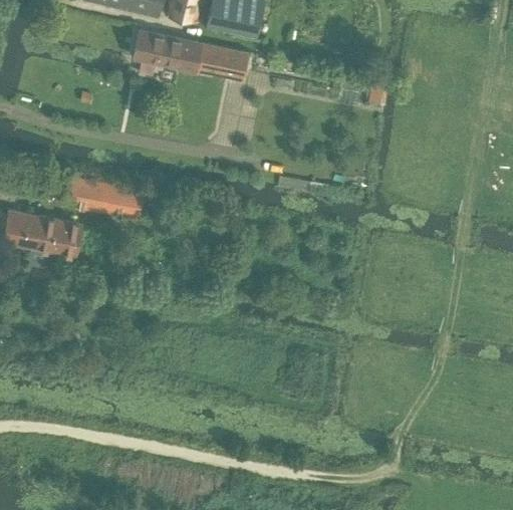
[(83,0),(159,18),(163,0),(83,0)]
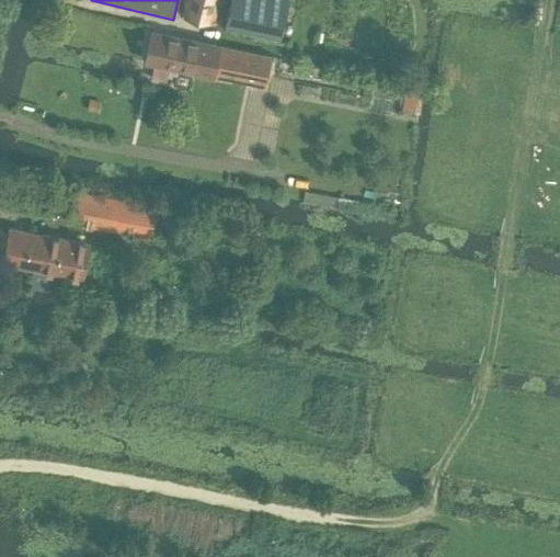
[(216,27),(220,0),(185,0),(181,21),(216,27)]
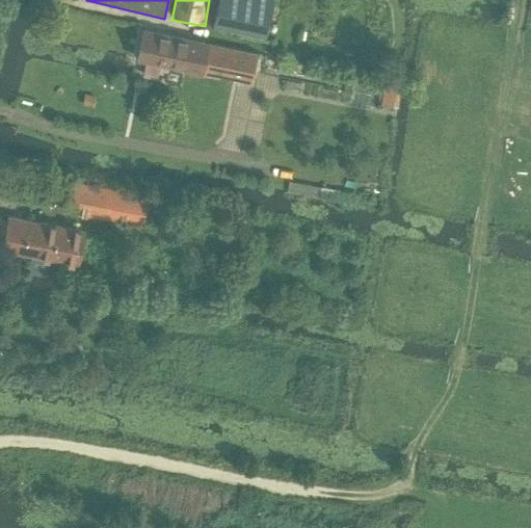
[(266,41),(273,2),(263,0),(218,0),(213,29),(266,41)]
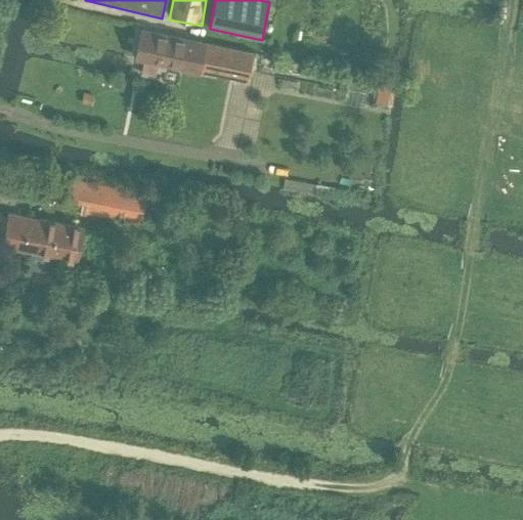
[(248,83),(254,55),(205,45),(141,32),(136,60),(145,62),(142,76),(155,79),(158,65),(199,74),(199,73),(248,83)]
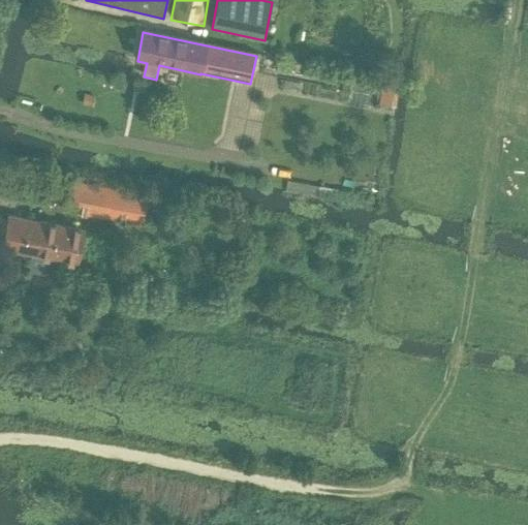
[(143,227),(148,196),(71,182),(65,213),(143,227)]
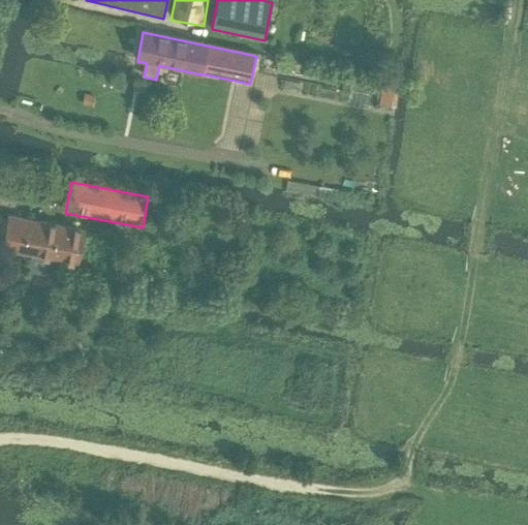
[(79,266),(85,232),(8,217),(2,251),(32,257),(29,274),(50,278),(53,261),(79,266)]
